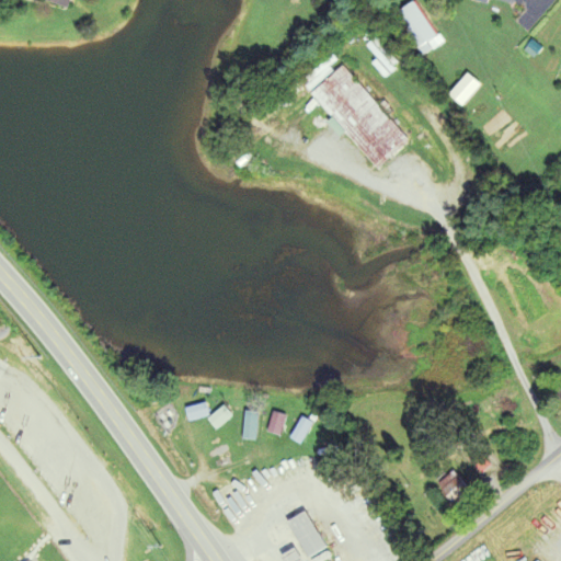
[(43,0),(65,9),(68,0),(43,0)]
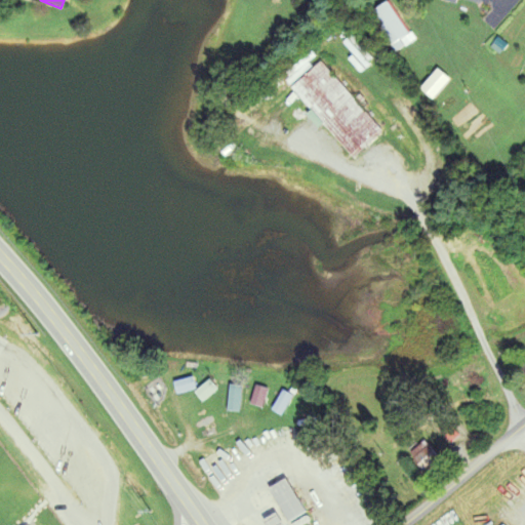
[(393,52),(403,45),(400,41),(409,34),(387,1),(367,14),(393,52)]
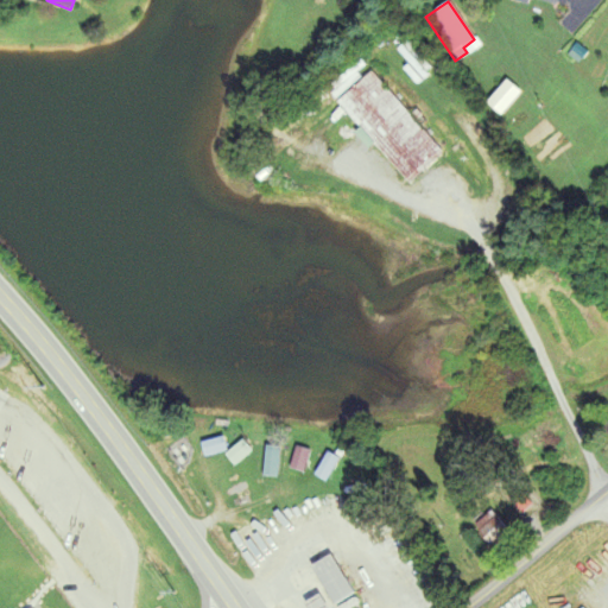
[(432,71),(410,40),(398,49),(420,80),(432,71)]
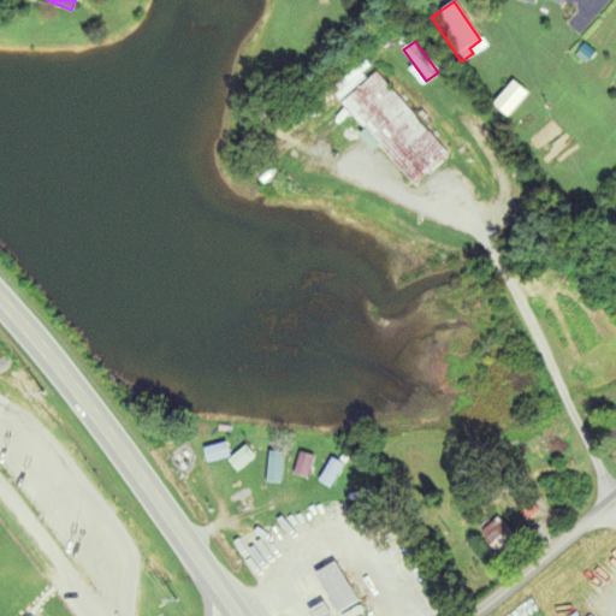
[(412,185),(448,155),(367,59),(331,89),(412,185)]
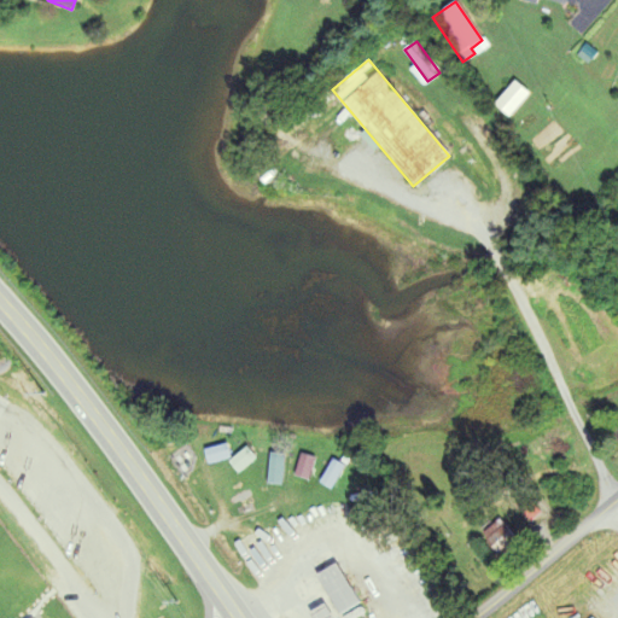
[(229,459),(226,445),(204,452),(208,465),(229,459)]
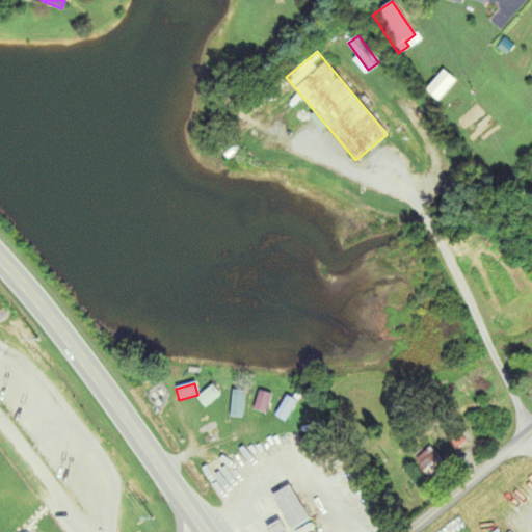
[(204,406),(219,397),(213,389),(198,398),(204,406)]
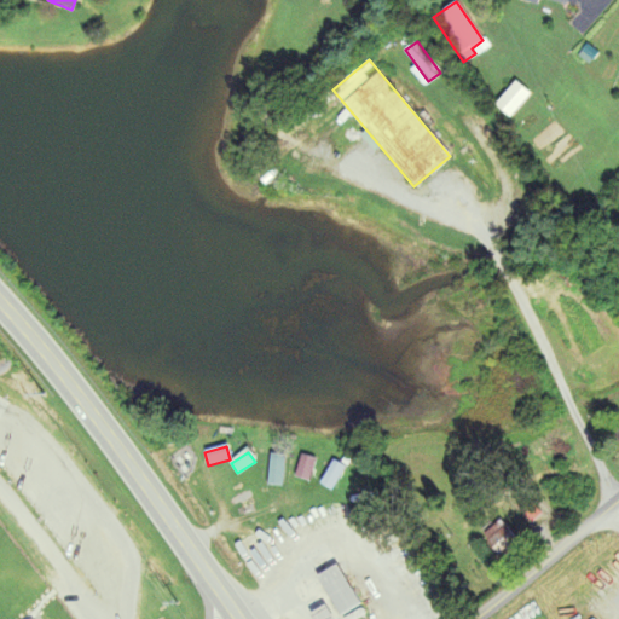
[(308,480),(314,461),(302,457),(296,476),(308,480)]
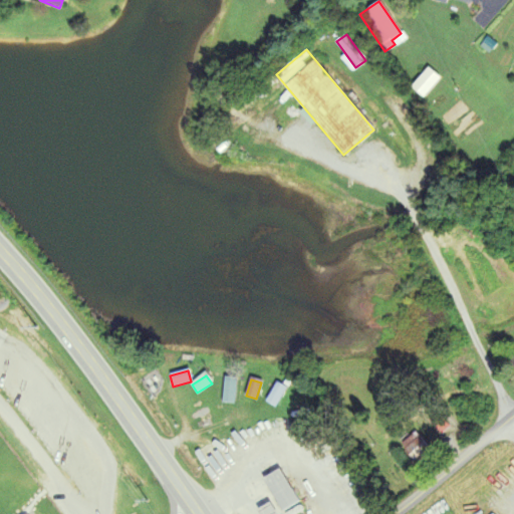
[(442,433),(449,426),(440,417),(433,424),(442,433)]
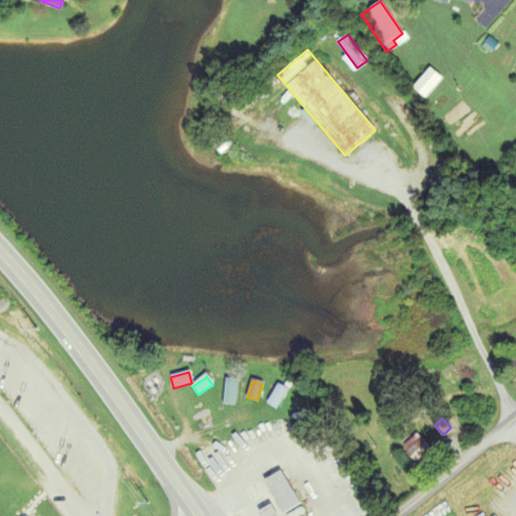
[(431,460),(422,433),(403,440),(413,467),(431,460)]
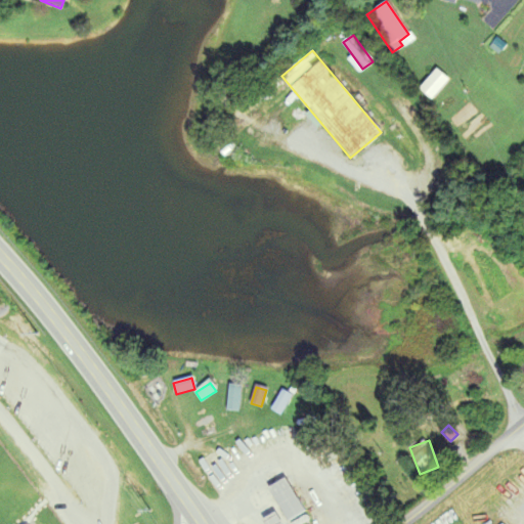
[(278,474),(263,484),(288,523),(290,523),(304,514),(278,474)]
